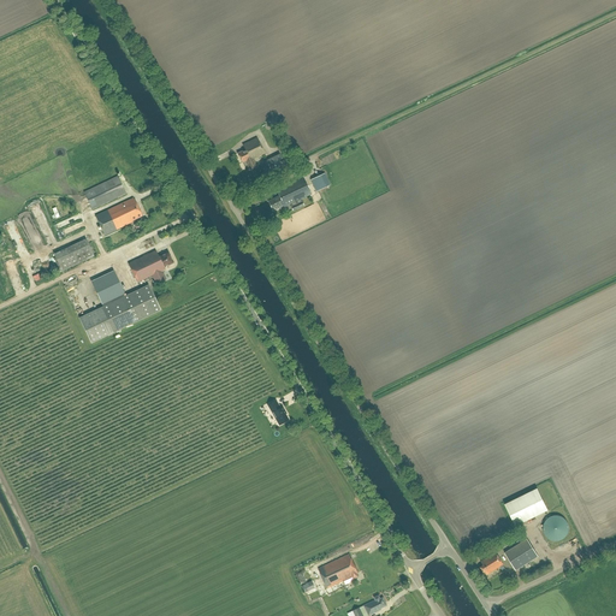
[(265,154),(256,138),(243,146),(244,150),(237,154),(242,163),(246,161),(250,170),(256,166),(253,159),(265,154)]
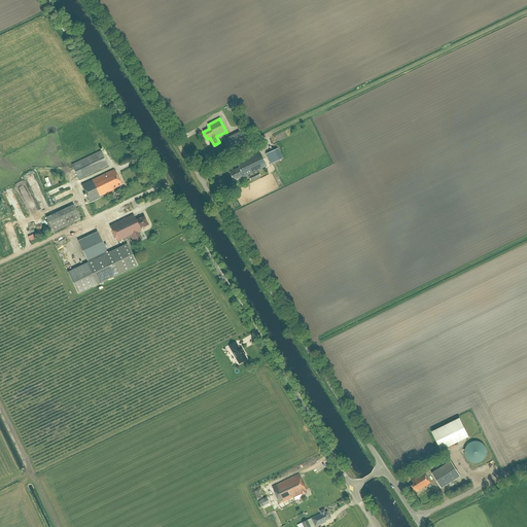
[(242,141),(238,134),(226,139),(231,147),(242,141)]
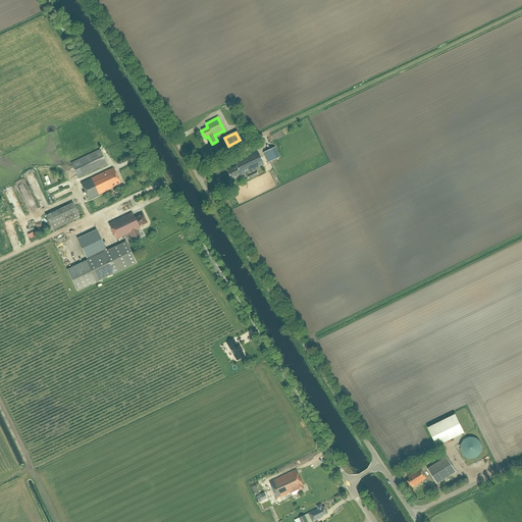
[(279,157),(274,147),(263,153),(268,162),(279,157)]
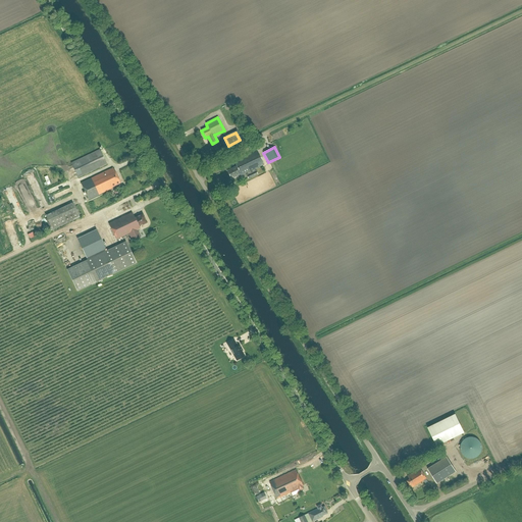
[(107,164),(100,150),(71,163),(79,177),(107,164)]
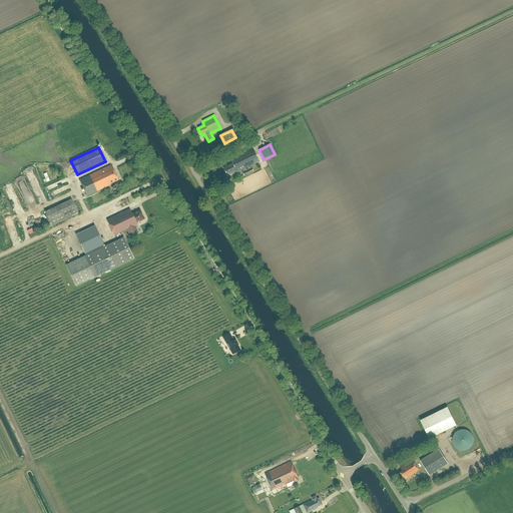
[(223,167),(224,169),(255,154),(252,147),(229,158),(232,163),(223,167)]
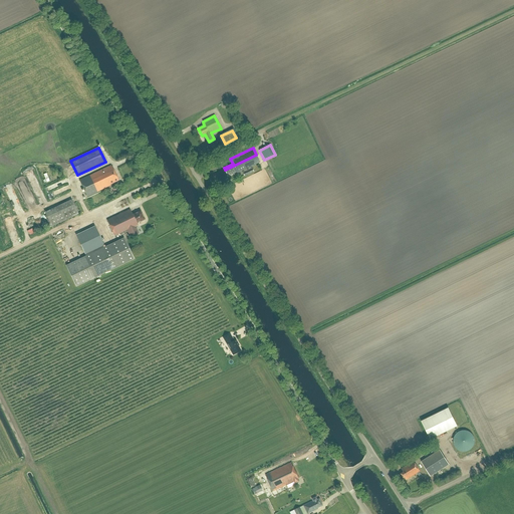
[(256,155),(225,170),(228,176),(236,172),(237,173),(259,162),(256,155)]
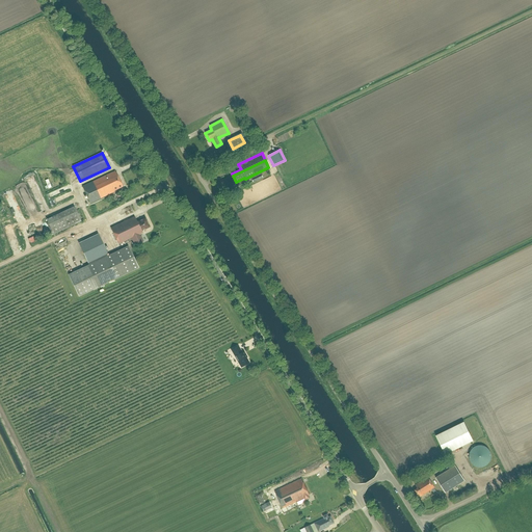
[(123,187),(115,171),(82,187),(90,204),(114,191),(123,187)]
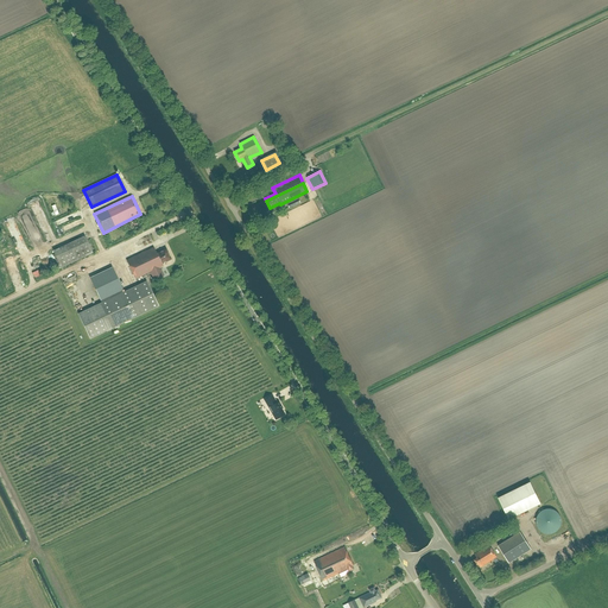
[(93,253),(84,236),(54,251),(61,267),(93,253)]
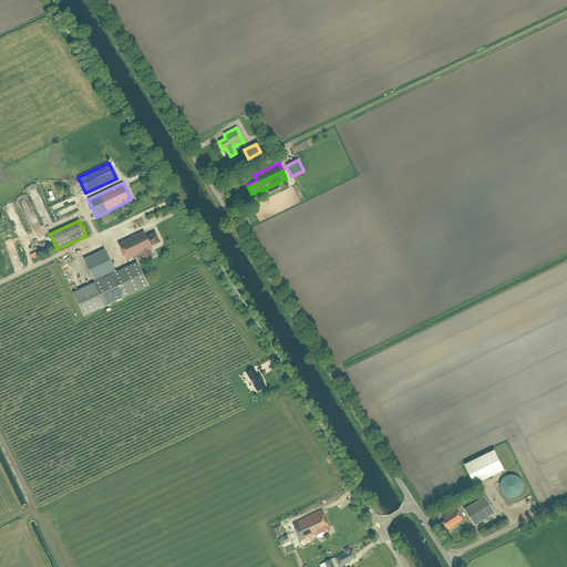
[(146,237),(143,230),(117,243),(126,260),(140,254),(144,261),(153,258),(150,250),(150,249),(152,248),(151,246),(158,241),(155,233),(146,237)]
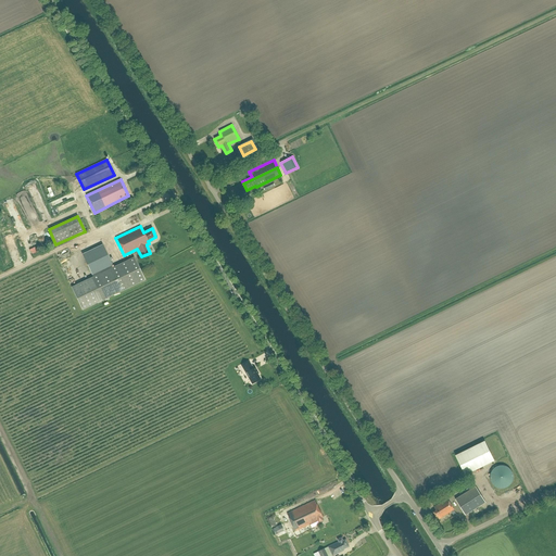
[(78,256),(88,276),(108,266),(98,247),(78,256)]
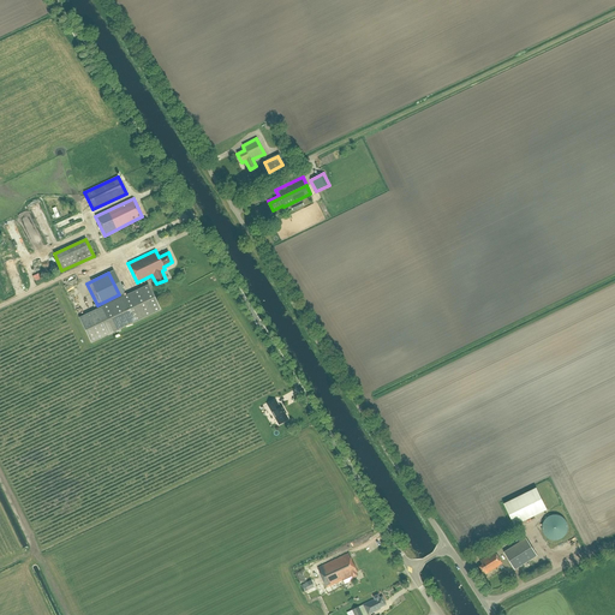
[(160,310),(148,285),(79,317),(91,342),(160,310)]
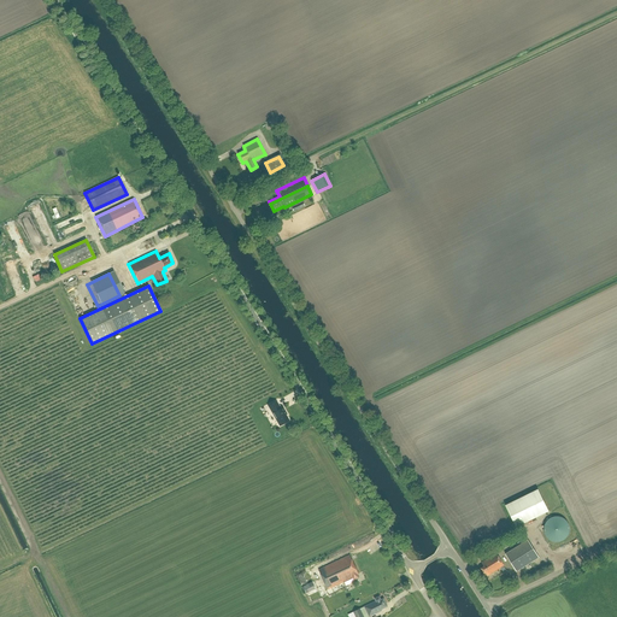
[(276,401),(268,406),(270,411),(271,411),(272,413),(280,425),(289,421),(286,415),(287,413),(282,407),(280,409),(278,407),(280,406),(276,401)]
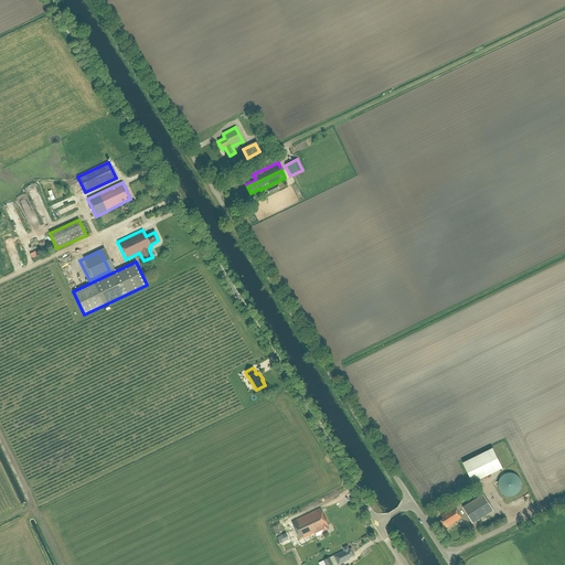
[(502,468),(492,448),(462,464),(472,483),(502,468)]
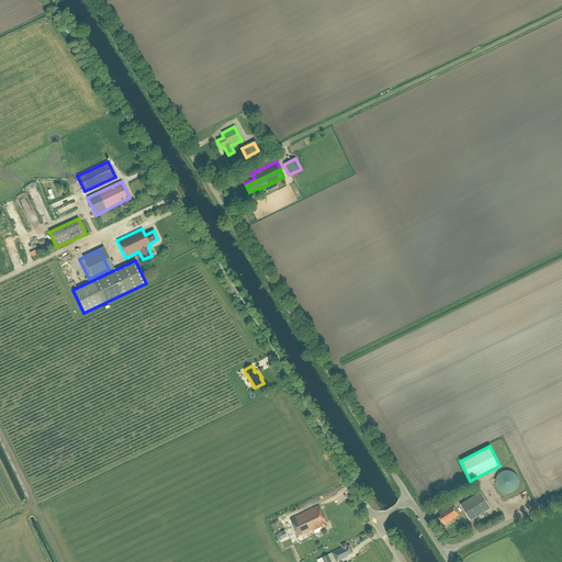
[(519,483),(519,482),(519,481),(518,480),(518,479),(518,478),(517,476),(517,475),(516,474),(515,474),(515,473),(514,472),(513,472),(512,471),(510,471),(509,471),(508,470),(507,470),(506,470),(505,471),(504,471),(503,471),(502,471),(501,472),(499,473),(498,474),(497,474),(497,475),(496,476),(496,478),(496,479),(495,479),(495,480),(495,481),(495,482),(495,483),(495,484),(495,485),(496,486),(496,487),(496,489),(497,489),(497,490),(498,491),(499,492),(501,492),(501,493),(502,493),(503,493),(504,494),(505,494),(506,494),(507,494),(508,494),(509,494),(510,494),(510,493),(512,493),(513,493),(514,492),(515,492),(515,491),(516,490),(517,489),(518,487),(518,486),(518,485),(518,484),(519,483)]
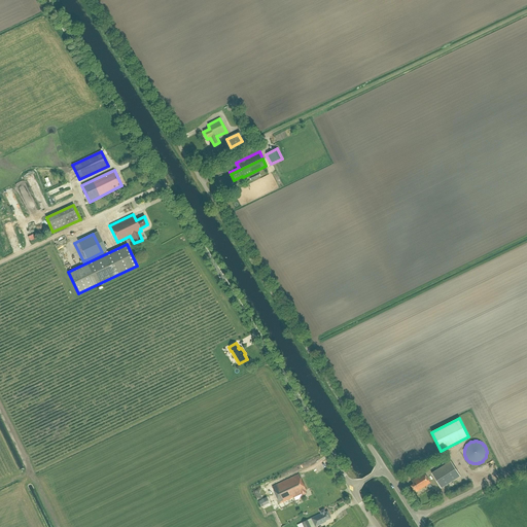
[(431,473),(442,488),(460,476),(459,475),(460,473),(451,459),(431,471),(432,472),(431,473)]
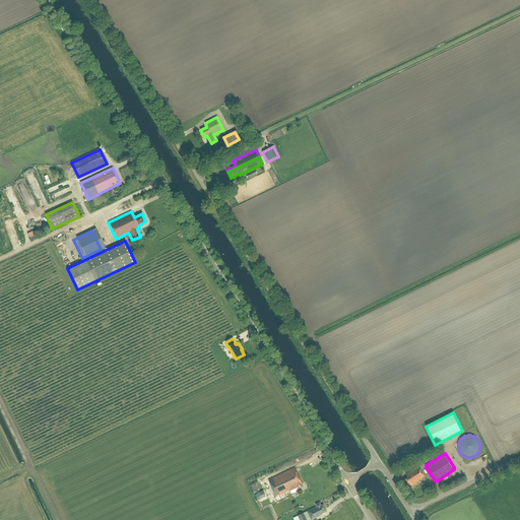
[(425,476),(418,466),(405,474),(407,477),(405,479),(408,483),(409,482),(411,485),(425,476)]
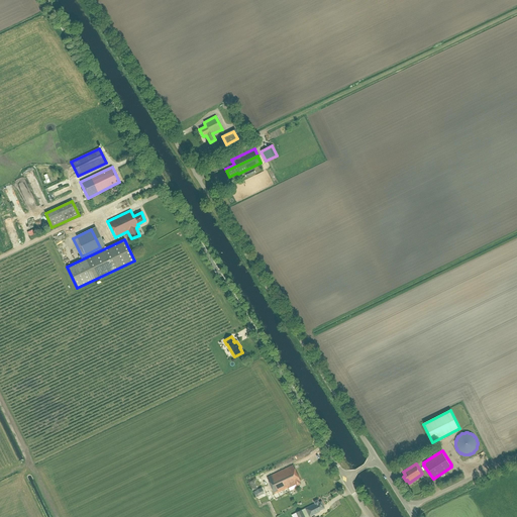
[(300,480),(293,466),(268,478),(275,494),(296,484),(297,486),(301,484),(299,480),(300,480)]
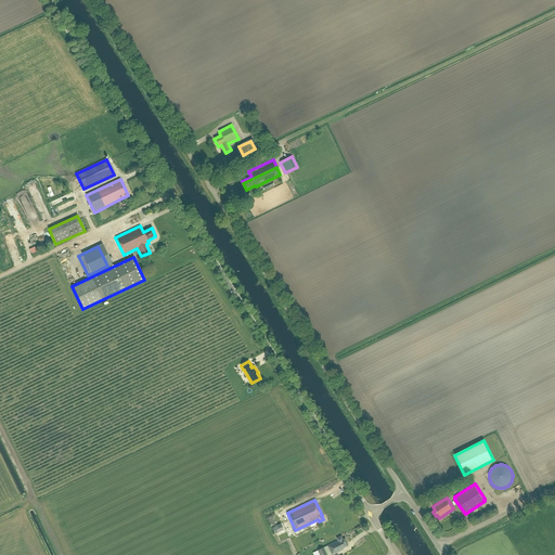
[(343,540),(341,537),(337,539),(338,541),(327,545),(332,554),(344,550),(343,549),(348,545),(347,543),(345,539),(343,540)]
